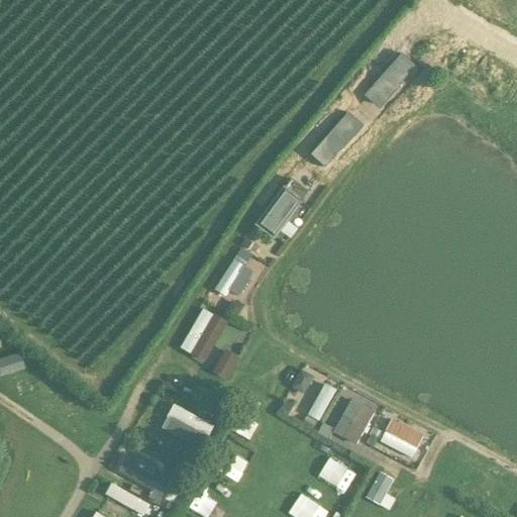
[(423,41),(386,59),(399,85),(435,68),(423,41)]
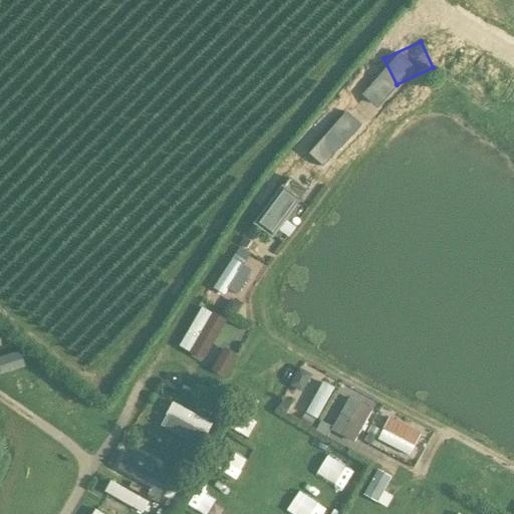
[(335,113),(362,136),(390,102),(362,80),(335,113)]
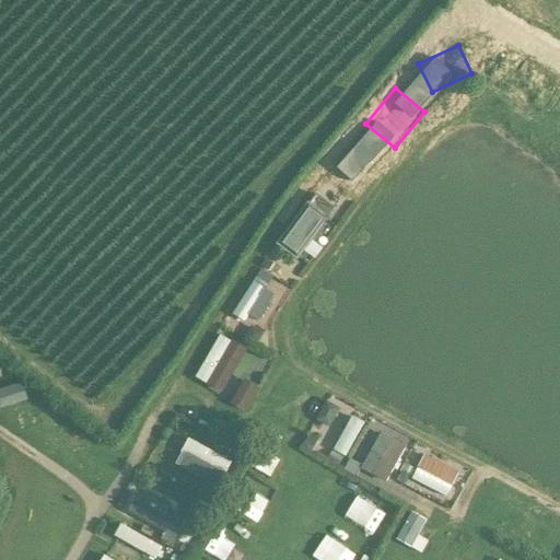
[(327,174),(363,197),(386,161),(350,139),(327,174)]
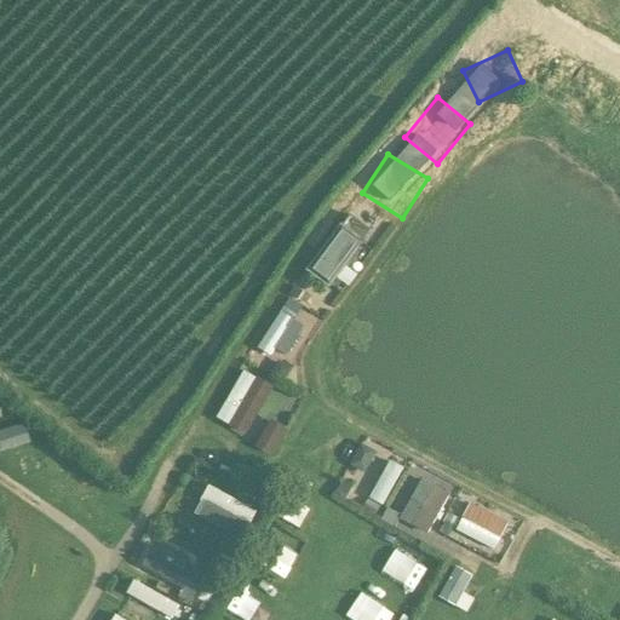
[(326,285),(365,244),(344,224),(305,265),(326,285)]
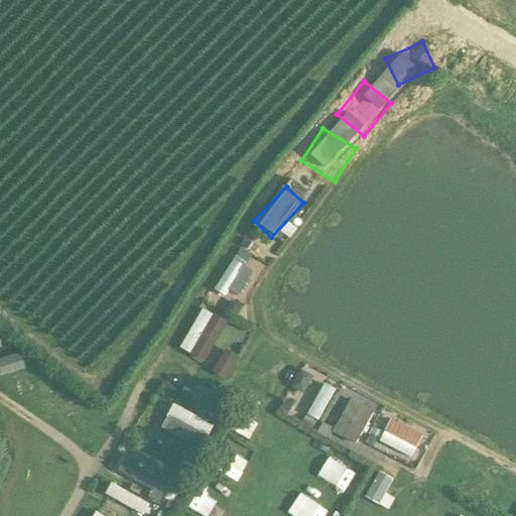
[(254,269),(245,264),(251,254),(240,247),(216,286),(235,299),(254,269)]
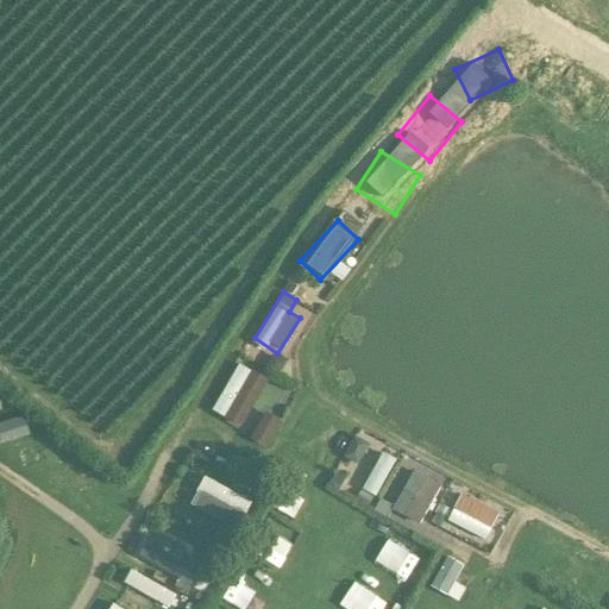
[(211,409),(242,427),(270,378),(239,360),(211,409)]
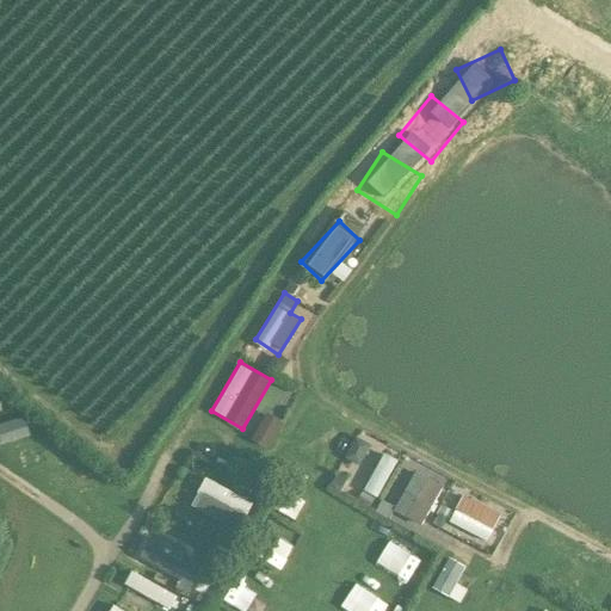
[(250,437),(266,448),(283,423),(267,412),(250,437)]
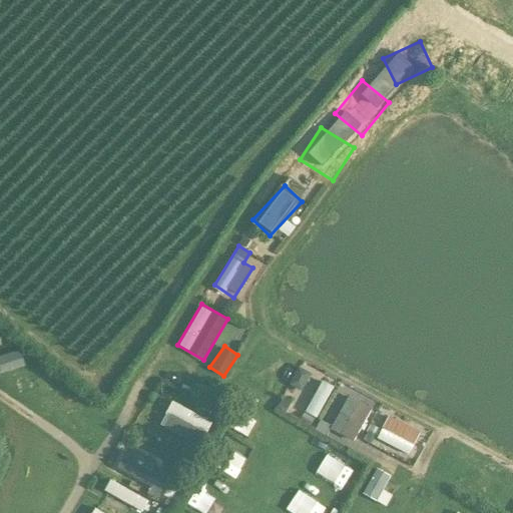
[(0,373),(24,366),(19,350),(0,355),(0,373)]
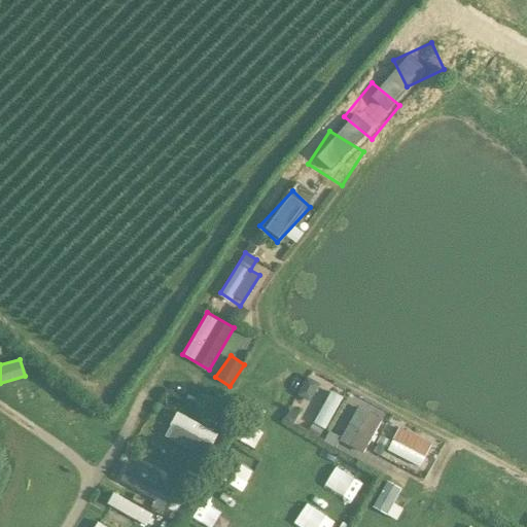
[(315,422),(327,428),(343,395),(330,389),(315,422)]
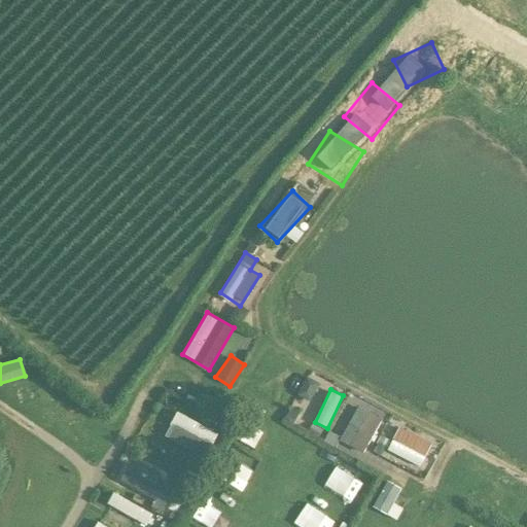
[(339,441),(363,454),(382,419),(358,406),(339,441)]
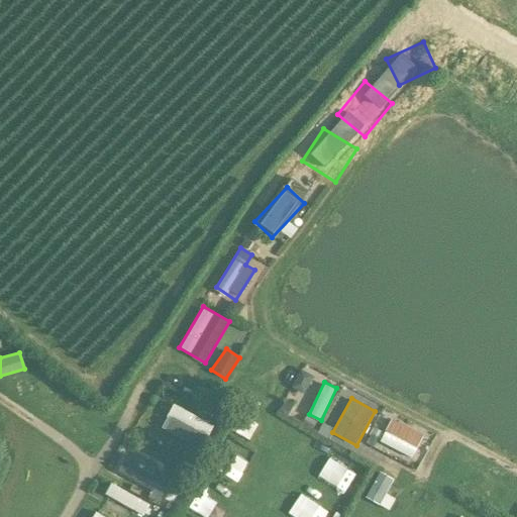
[(202,449),(215,424),(174,403),(161,428),(202,449)]
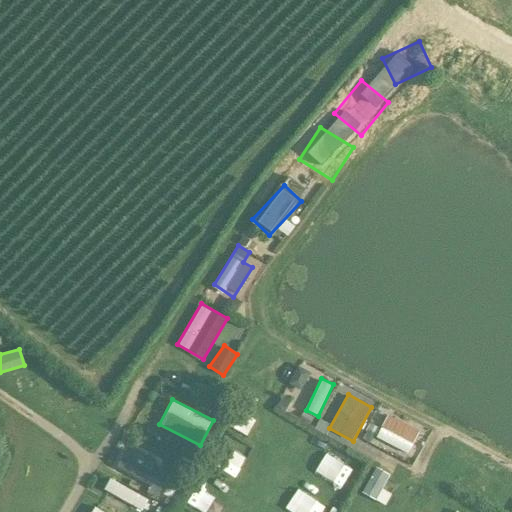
[(387,414),(375,438),(408,455),(420,431),(387,414)]
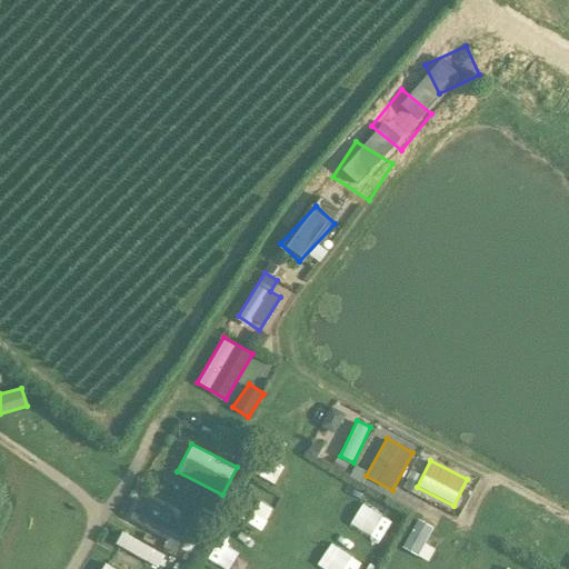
[(179,546),(187,529),(136,506),(128,521),(179,546)]
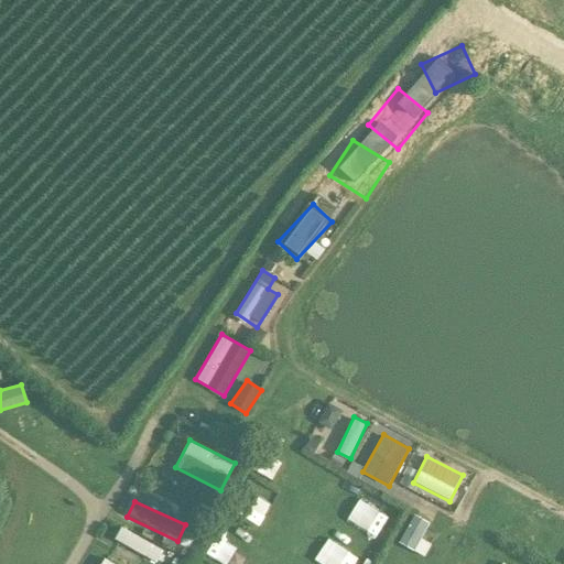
[(412,513),(401,541),(419,549),(431,521),(412,513)]
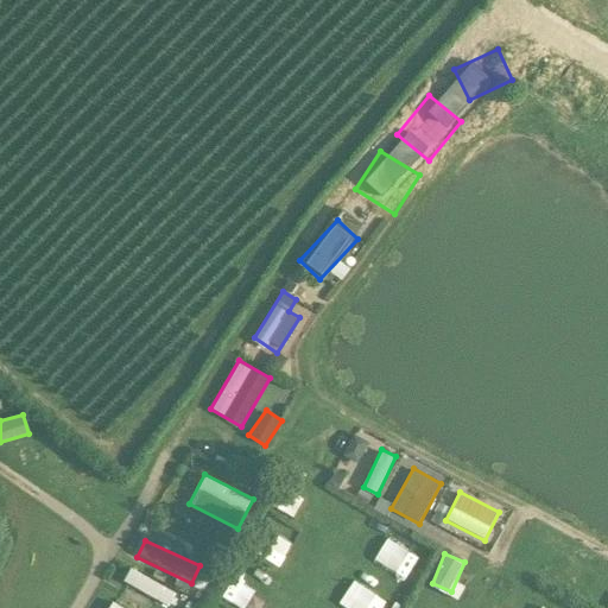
[(122,581),(171,607),(178,593),(131,567),(122,581)]
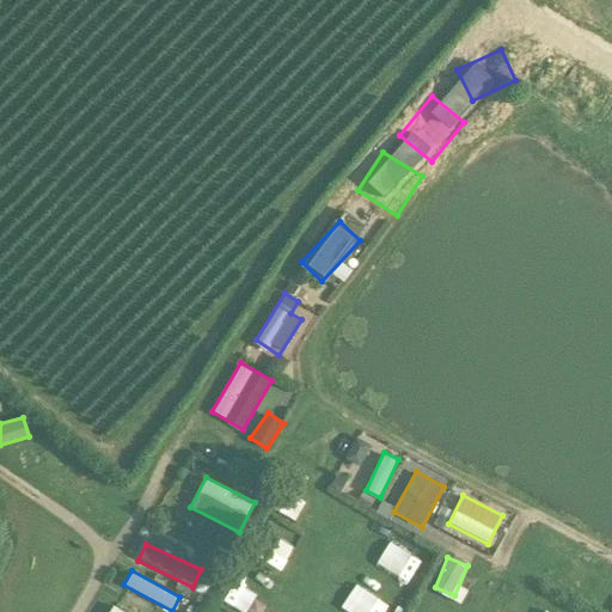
[(338,607),(344,611),(386,611),(391,606),(359,581),(338,607)]
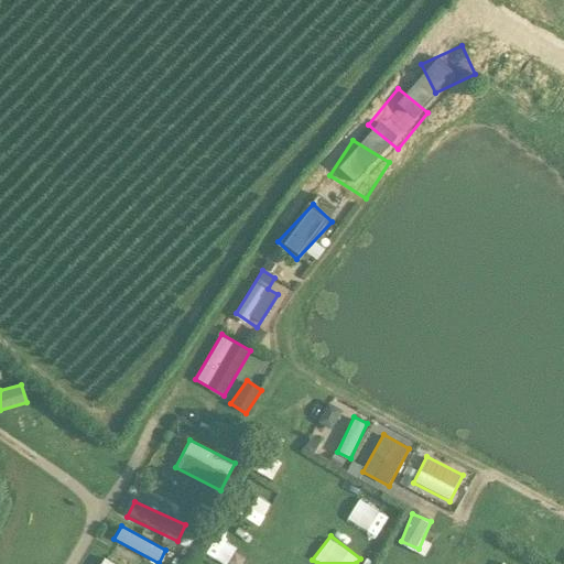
[(213,540),(206,557),(224,563),(241,563),(247,552),(213,540)]
